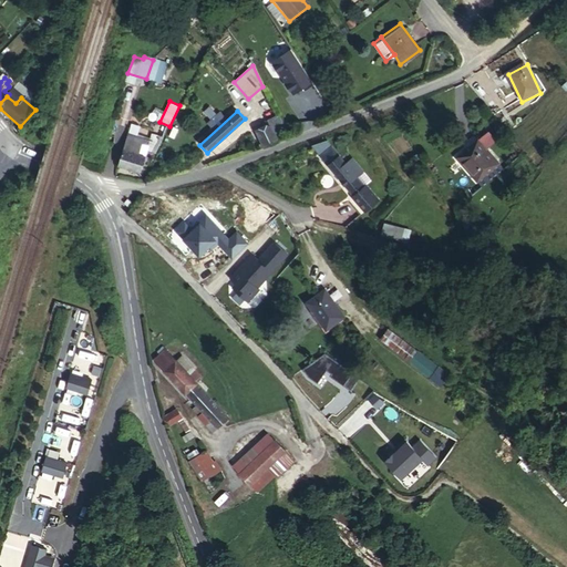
[(287,136),(277,115),(259,123),(263,130),(256,132),(264,147),(264,148),(277,142),(277,141),(287,136)]
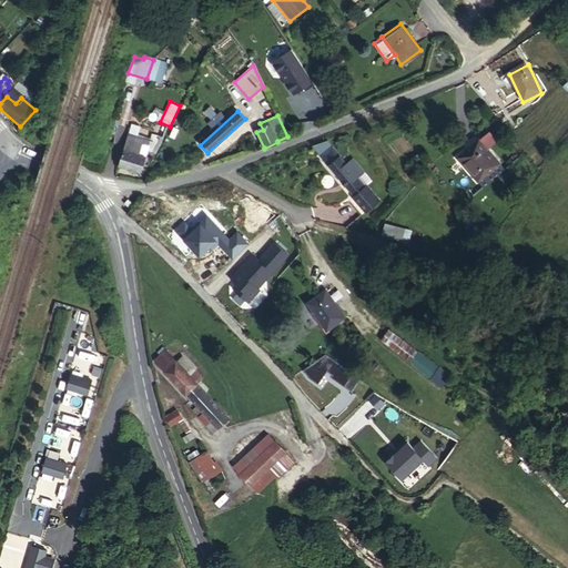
[(143,144),(127,140),(123,152),(132,155),(134,151),(139,153),(137,156),(143,159),(146,150),(150,151),(148,154),(154,158),(162,143),(156,140),(154,143),(145,140),(143,144)]
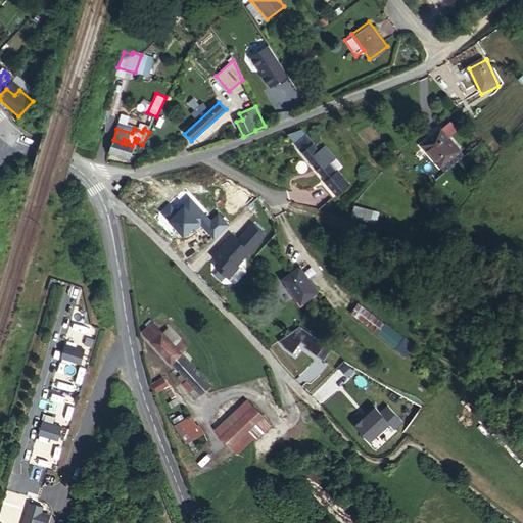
[(458,153),(438,132),(419,148),(439,170),(458,153)]
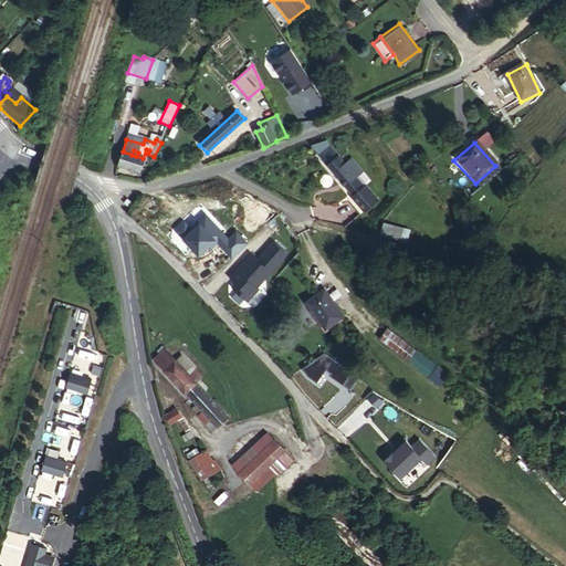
[(347,166),(329,144),(328,144),(315,148),(354,197),(357,201),(367,194),(364,188),(355,177),(347,166)]
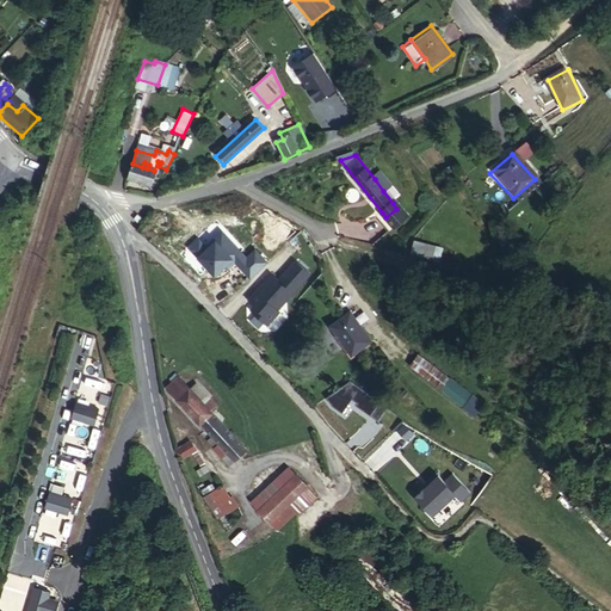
[(142,167),(133,164),(125,181),(147,189),(154,171),(147,168),(149,165),(144,162),(142,167)]
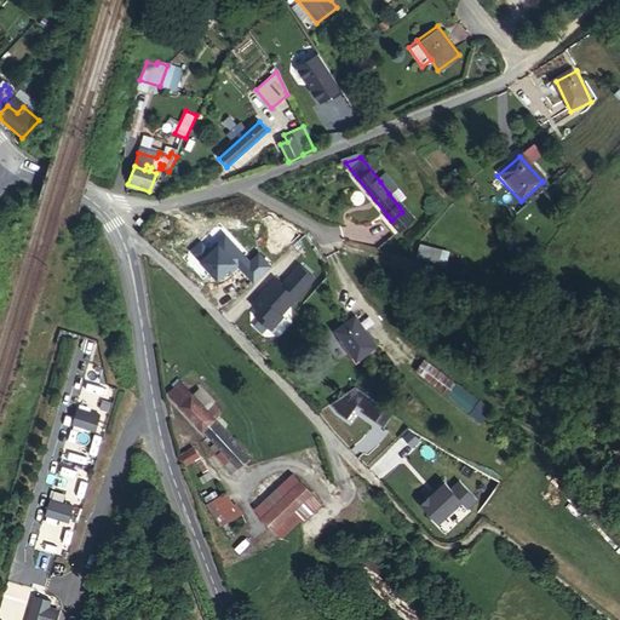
[(384,179),(380,182),(389,194),(394,190),(384,179)]
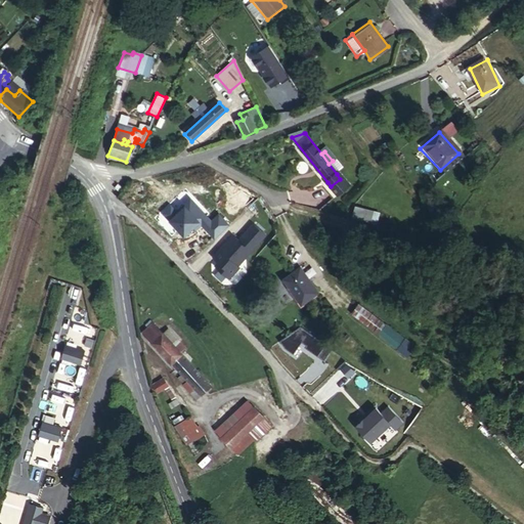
[(459,154),(440,170),(444,175),(463,159),(459,154)]
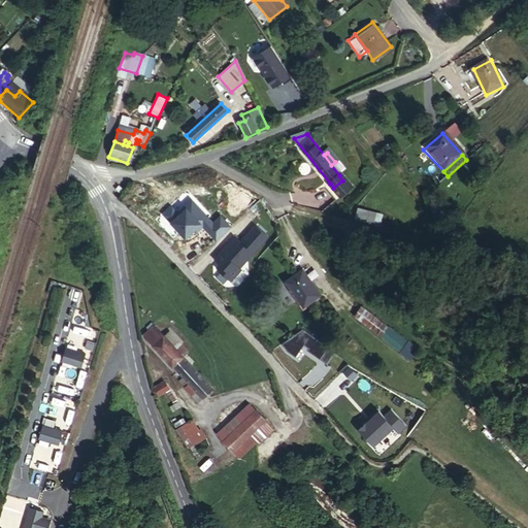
[(333,188),(330,184),(325,188),(330,194),(336,202),(352,190),(340,175),(339,175),(342,180),(333,188)]
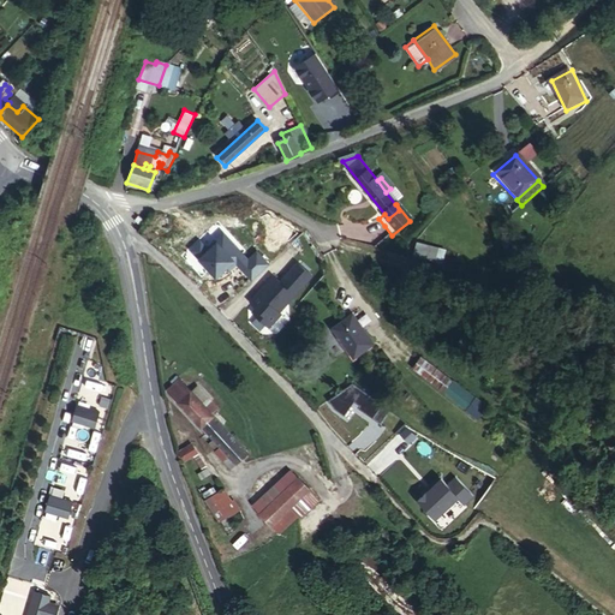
[(144,220),(138,215),(133,220),(139,225),(144,220)]
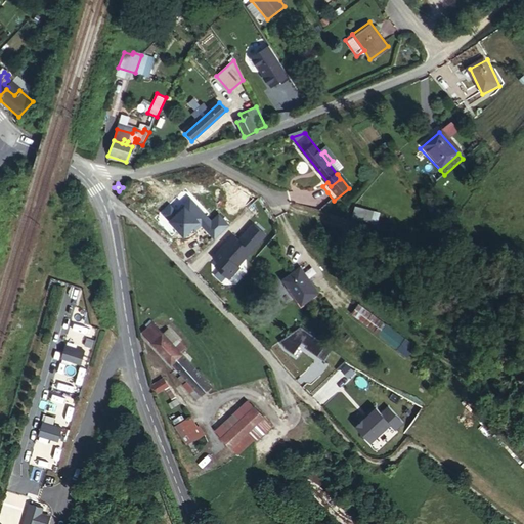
[(376,224),(380,212),(355,204),(351,216),(376,224)]
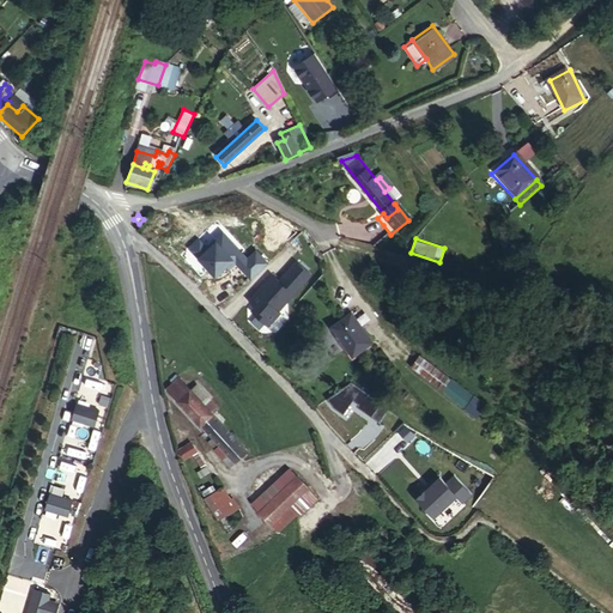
[(254,297),(277,311),(293,287),(271,272),(254,297)]
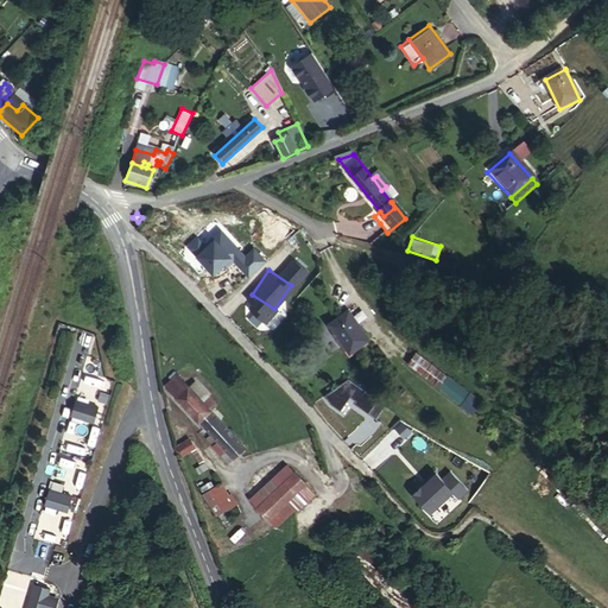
[(368,340),(348,312),(329,325),(349,354),(368,340)]
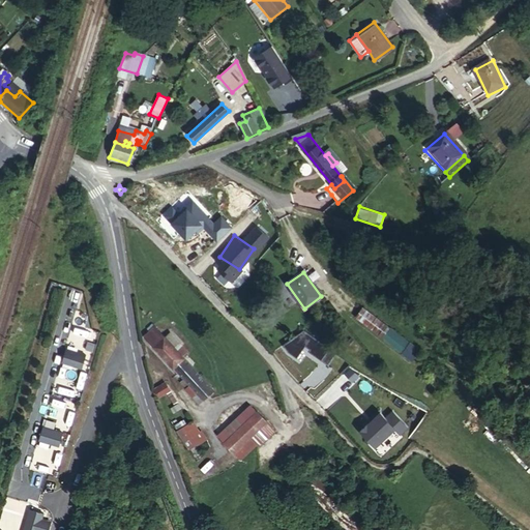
[(159,303),(166,298),(163,293),(156,299),(159,303)]
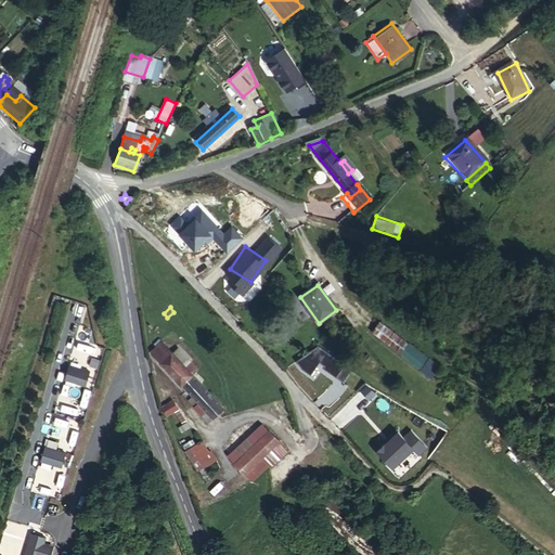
[(378,322),(372,332),(442,387),(450,376),(378,322)]
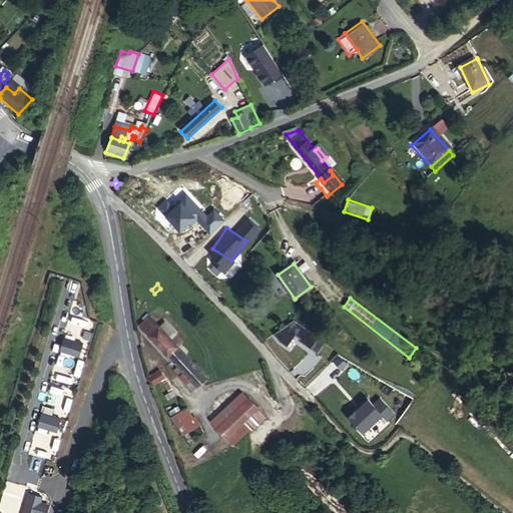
[(170,340),(159,327),(148,314),(142,319),(145,322),(140,326),(167,356),(182,343),(175,335),(170,340)]
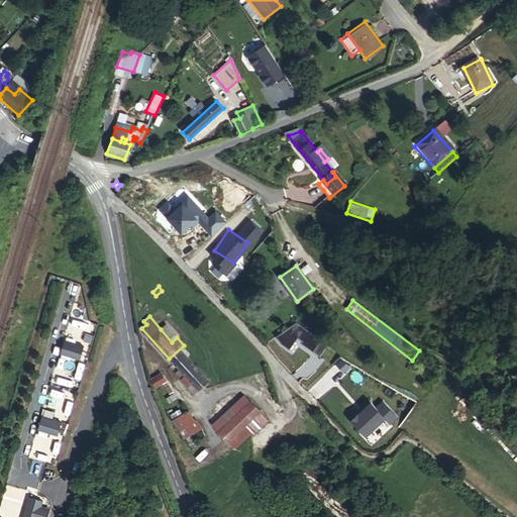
[(296,337),(319,353),(326,343),(293,319),(279,339),(289,346),(296,337)]
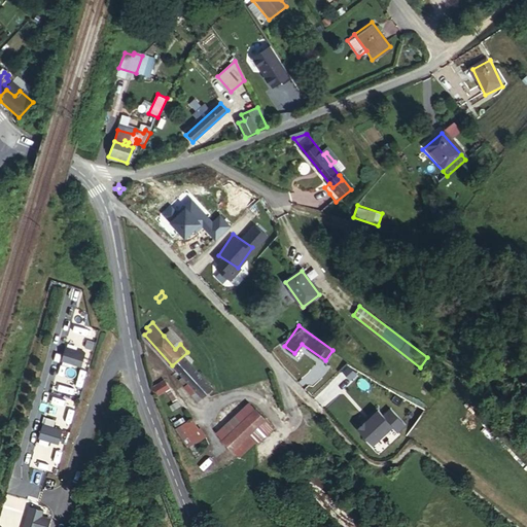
[(169,331),(164,336),(175,349),(180,344),(169,331)]
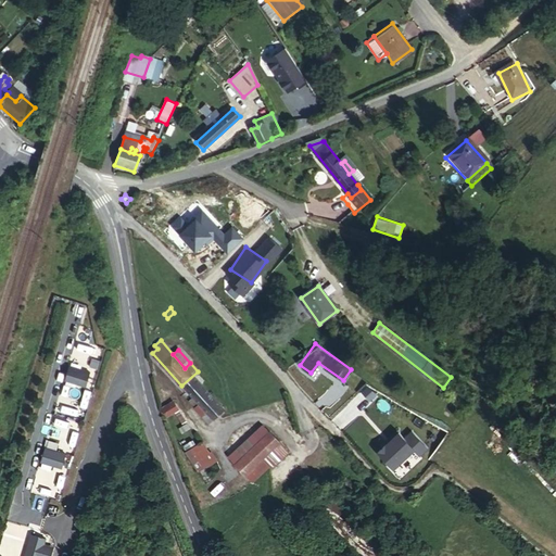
[(198,371),(181,386),(192,397),(188,402),(207,424),(230,404),(200,369),(198,371)]
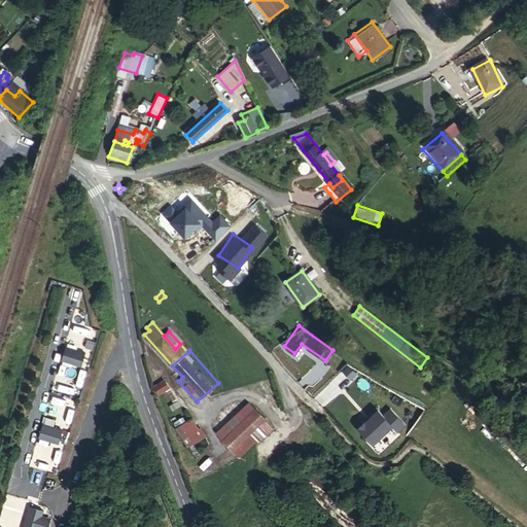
[(82,359),(64,353),(61,361),(80,367),(82,359)]
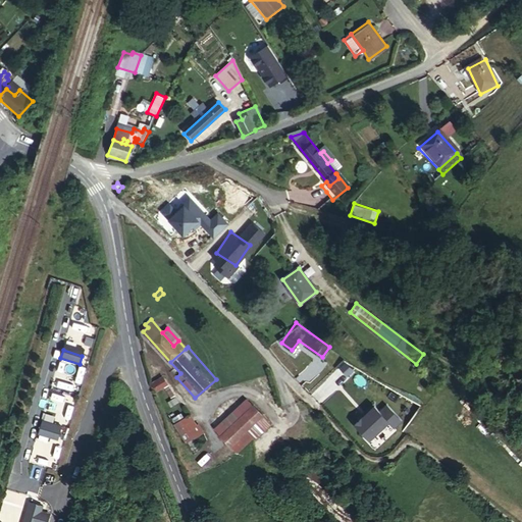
[(413,377),(419,383),(431,372),(425,365),(413,377)]
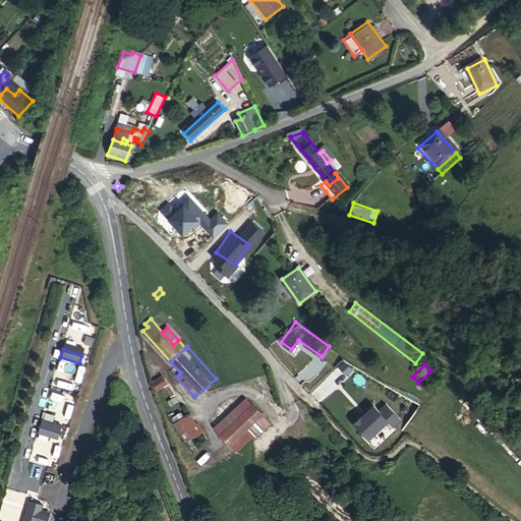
[(164,386),(167,384),(163,378),(151,385),(155,391),(164,386)]
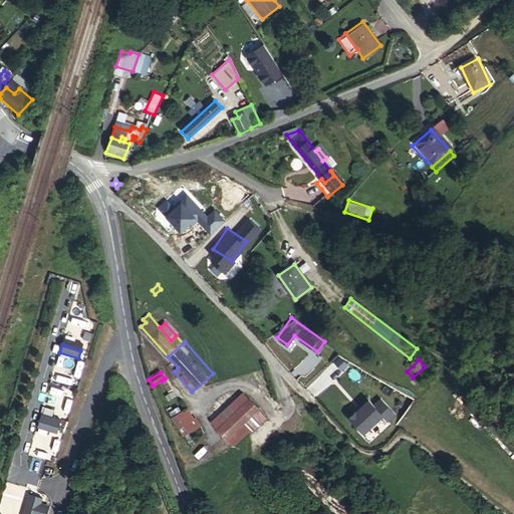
[(172,392),(165,378),(162,380),(169,394),(172,392)]
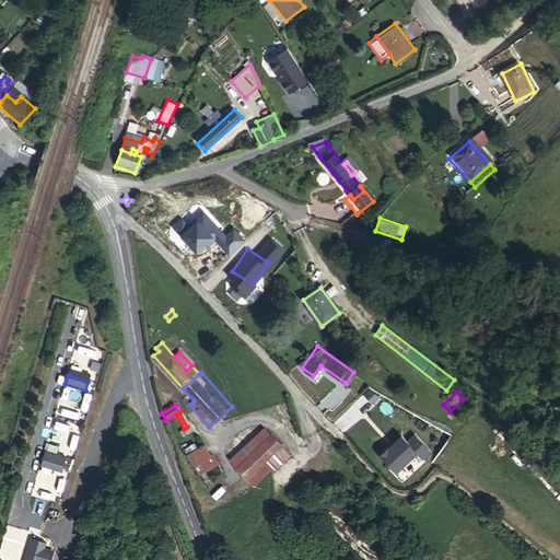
[(417,453),(422,458),(431,451),(409,427),(380,454),(396,471),(417,453)]
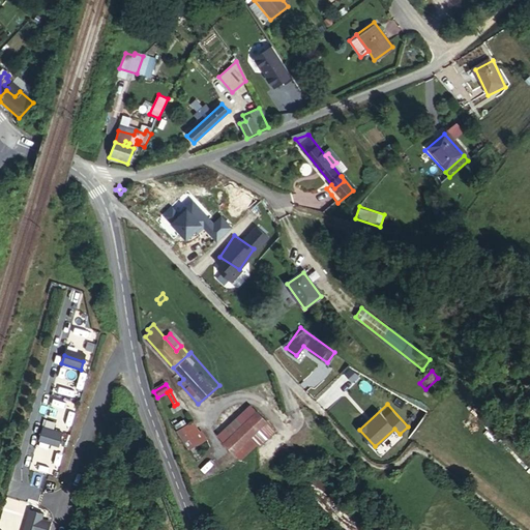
[(225,442),(257,412),(252,407),(218,436),(225,442)]
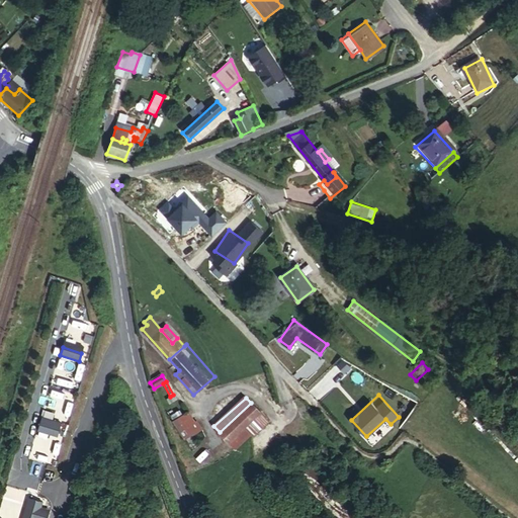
[(260,413),(251,403),(220,432),(229,442),(243,428),(260,413)]
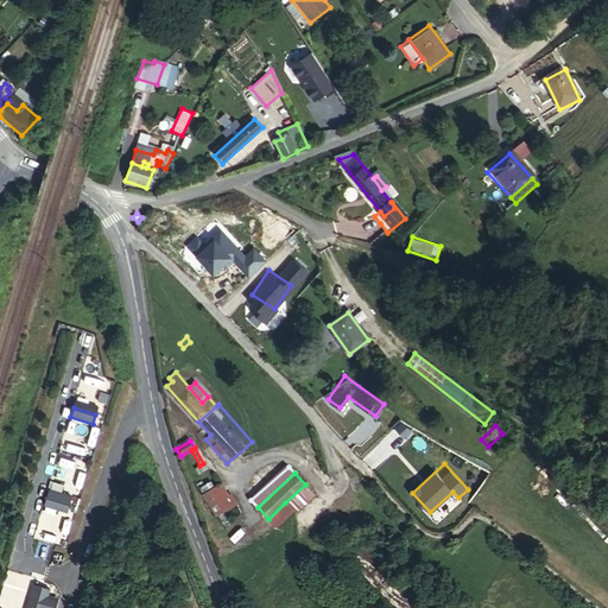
[(202,495),(219,486),(210,475),(196,485),(202,495)]
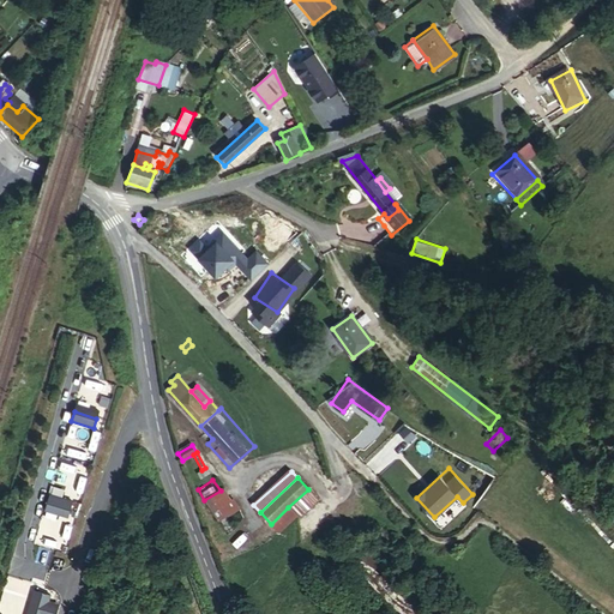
[(314,497),(308,489),(288,507),(295,516),(307,505),(314,498),(314,497)]
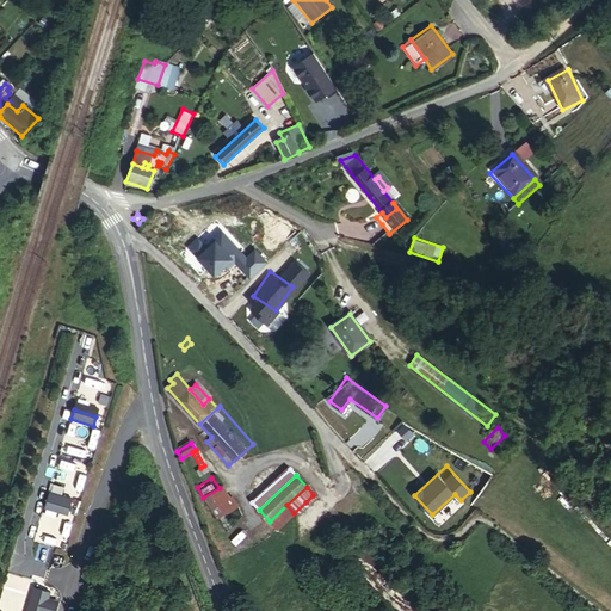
[(232,508),(220,488),(203,498),(211,511),(221,506),(226,512),(232,508)]
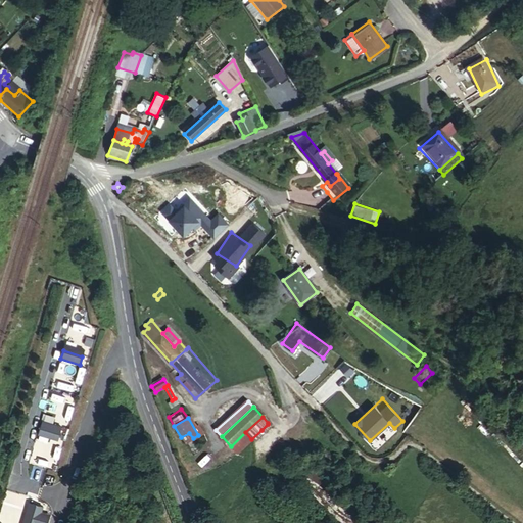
[(60,432),(41,427),(38,434),(57,440),(60,432)]
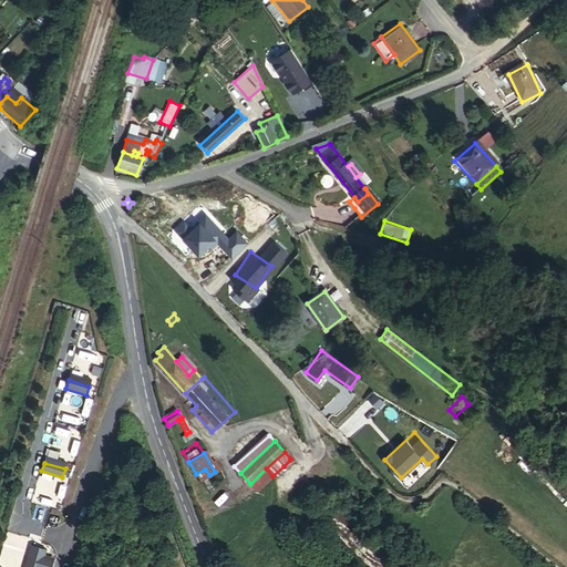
[(266,468),(250,484),(257,491),(272,476),(266,468)]
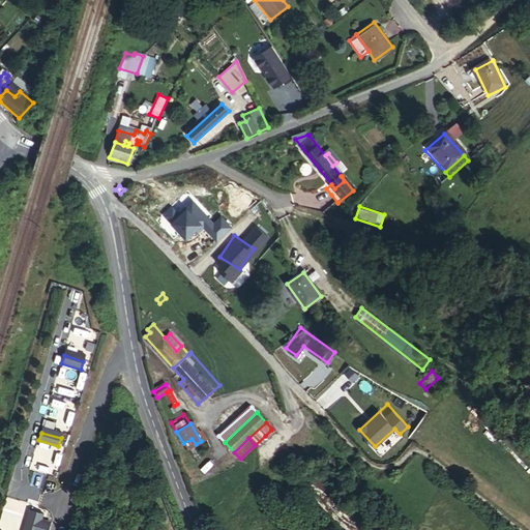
[(197,445),(196,444),(192,439),(183,443),(188,451),(197,445)]
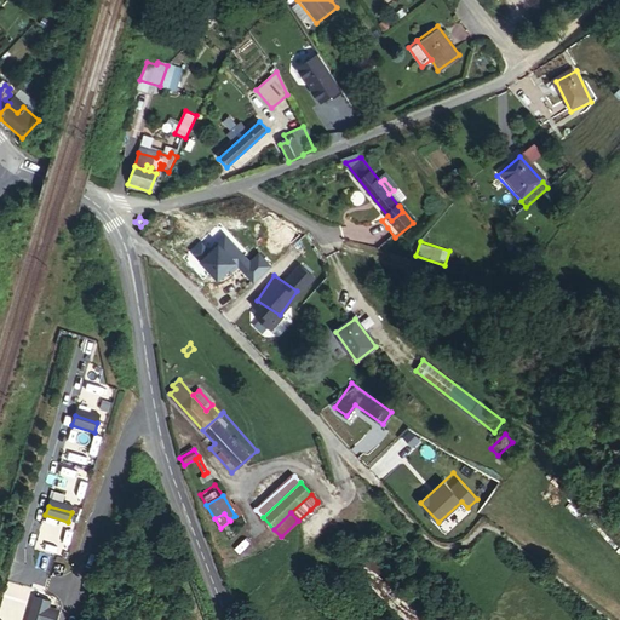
[(437,619),(411,596),(365,552),(345,573),(390,614),(396,619),(437,619)]
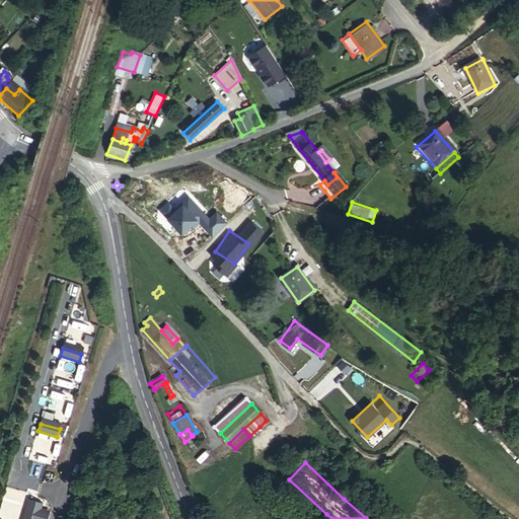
[(28,499),(22,518),(49,518),(52,510),(42,507),(44,503),(28,499)]
